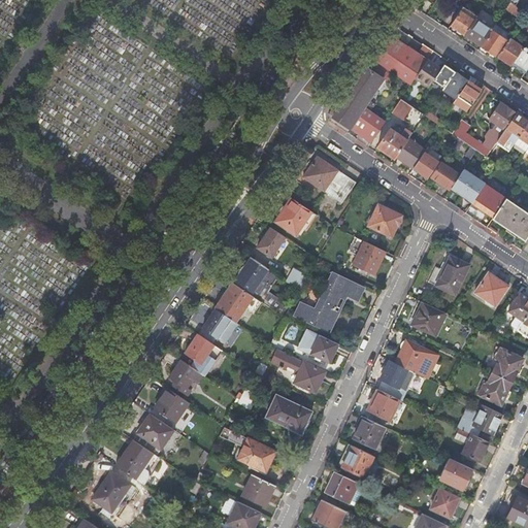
[(447,19),(453,23),(464,6),(458,2),(447,19)]
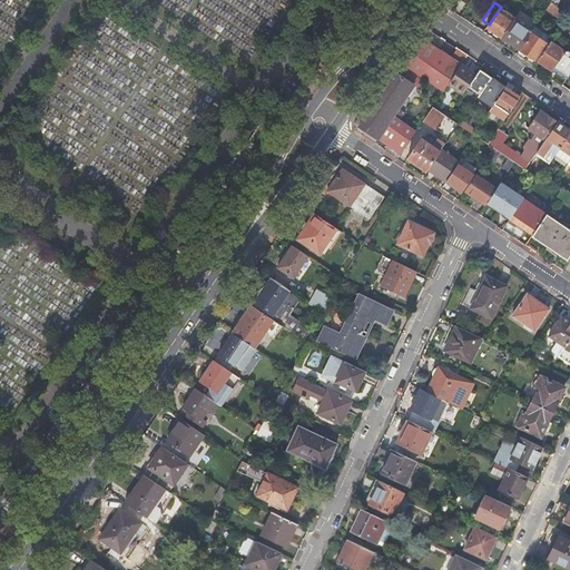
[(557,6),(552,2),(547,9),(564,21),(569,15),(557,6)]
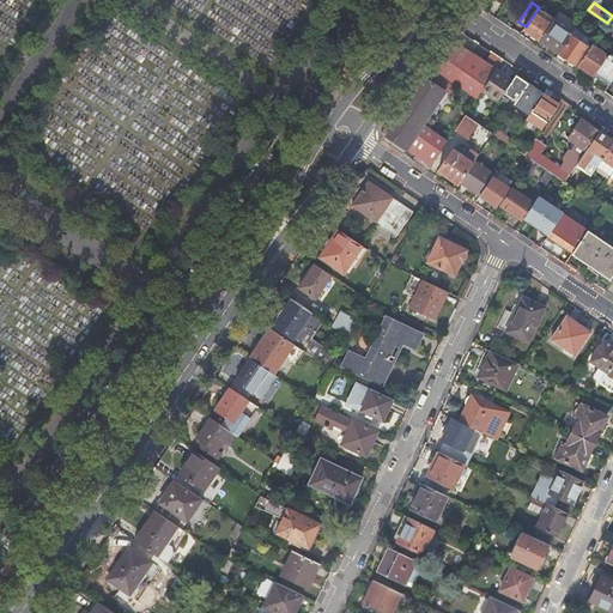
[(553,22),(554,19),(539,7),(526,26),(525,29),(528,31),(540,40),(553,22)]
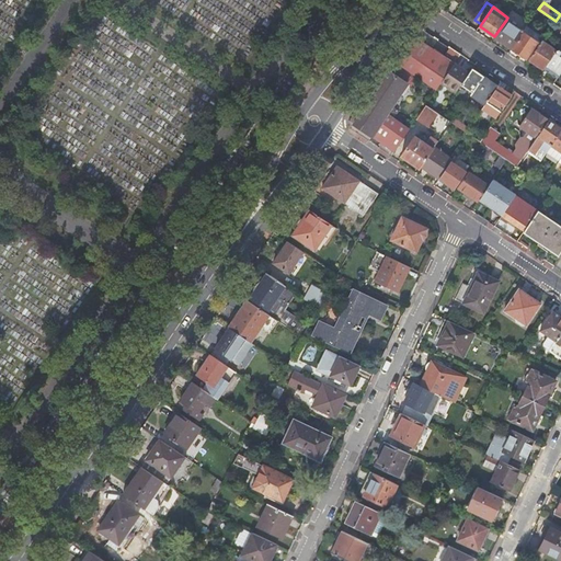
[(523,32),(506,20),(494,36),(512,48),(523,32)]
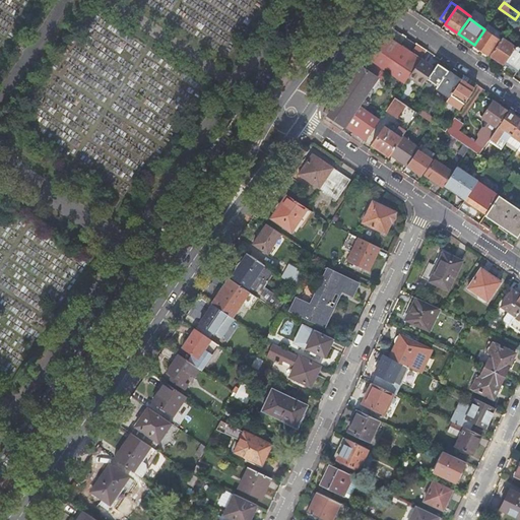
[(484,29),(485,30),(498,39),(501,41),(503,39),(505,36),(489,24),(484,29)]
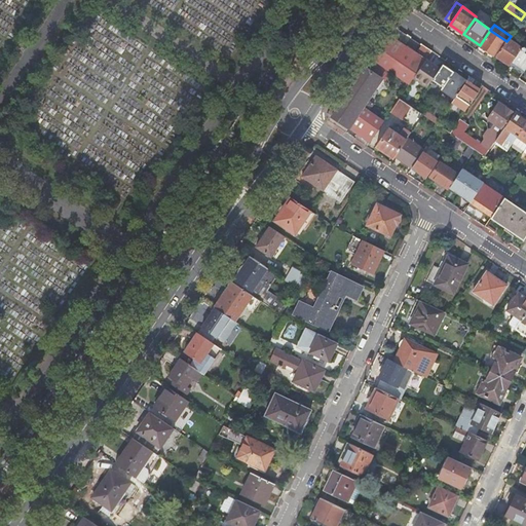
[(493,54),(495,52),(503,39),(491,31),(481,46),(491,53),(493,54)]
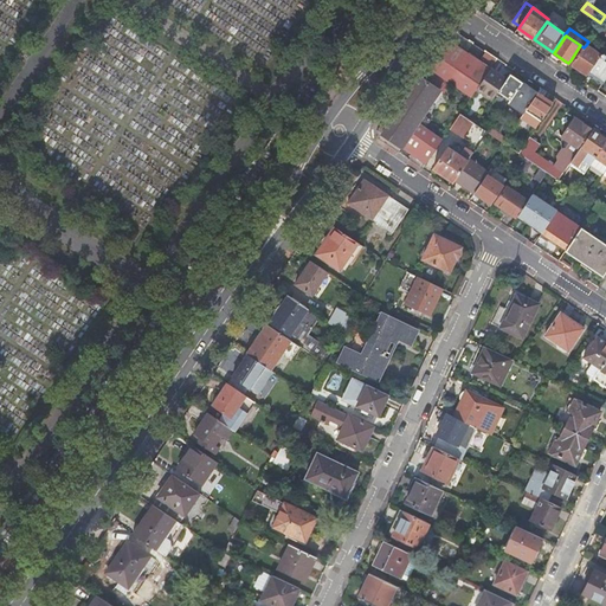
[(466,57),(439,39),(423,63),(450,82),(466,57)]
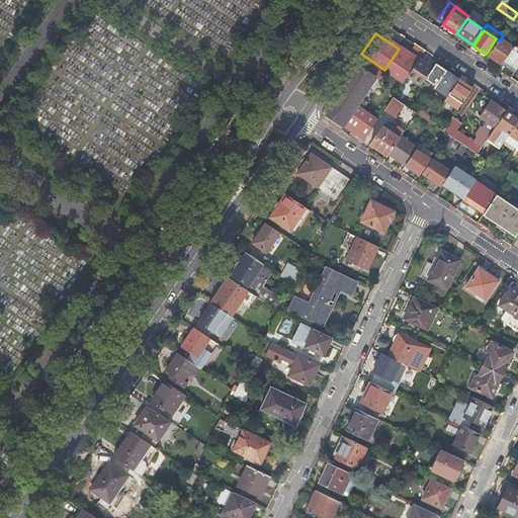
[(490,54),(499,40),(496,38),(488,52),(490,54)]
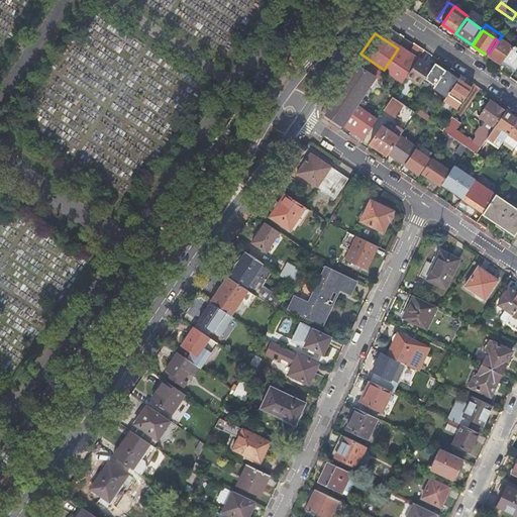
[(501,64),(511,49),(513,47),(509,44),(510,42),(506,40),(504,41),(500,38),(498,40),(489,54),(488,55),(496,61),(501,64)]
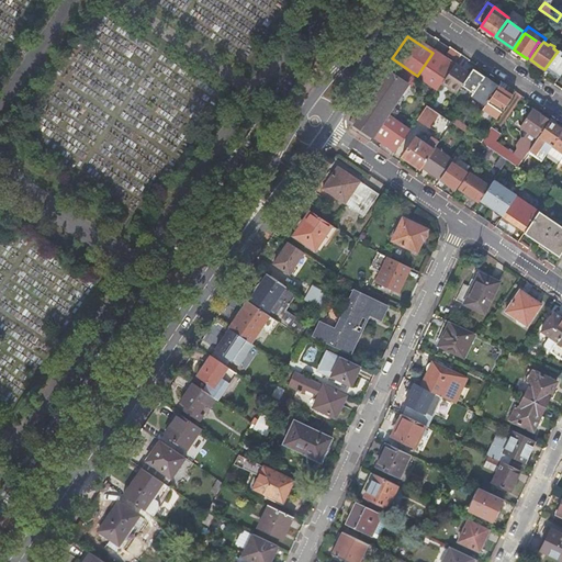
[(417,76),(438,90),(442,83),(453,67),(433,53),(417,76)]
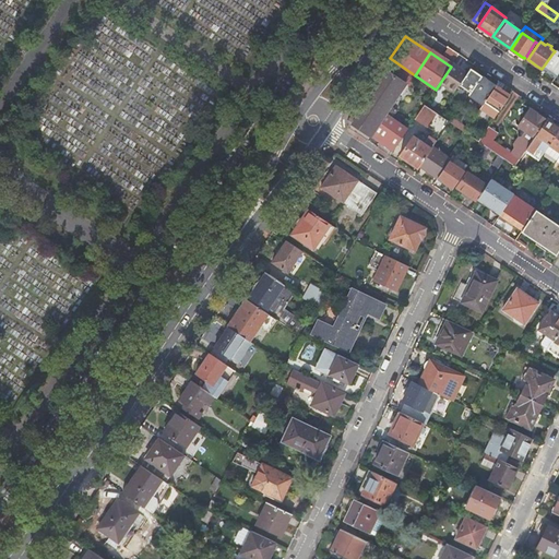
[(542,69),(543,69),(544,70),(549,74),(552,75),(556,79),(558,73),(558,58),(552,54),(542,69)]
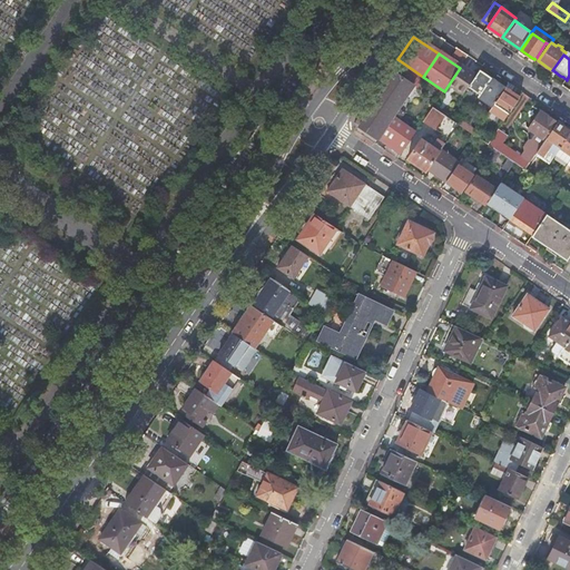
[(458,91),(463,95),(470,86),(477,75),(472,71),(462,65),(460,68),(449,85),(458,91)]
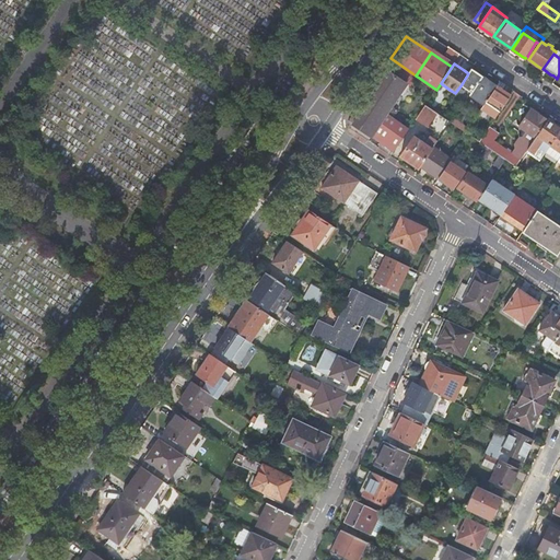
[(349,120),(372,137),(387,114),(408,83),(384,68),(377,79),(361,103),(349,120)]
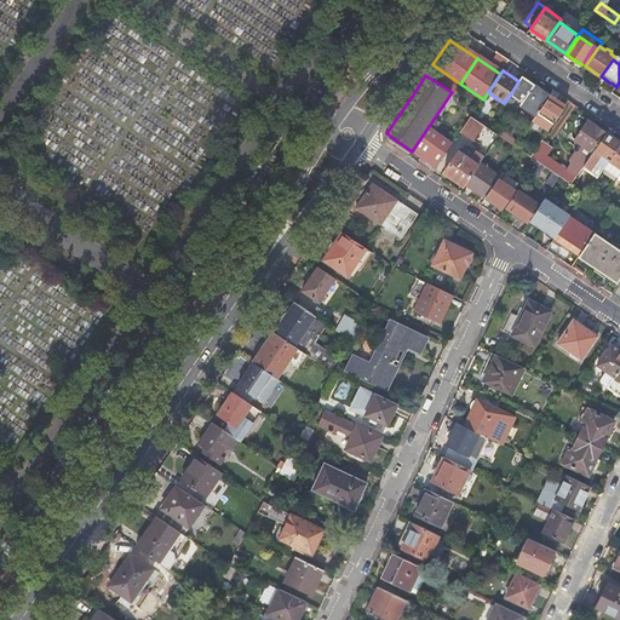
[(523,102),(535,85),(532,82),(522,76),(518,81),(511,93),(523,102)]
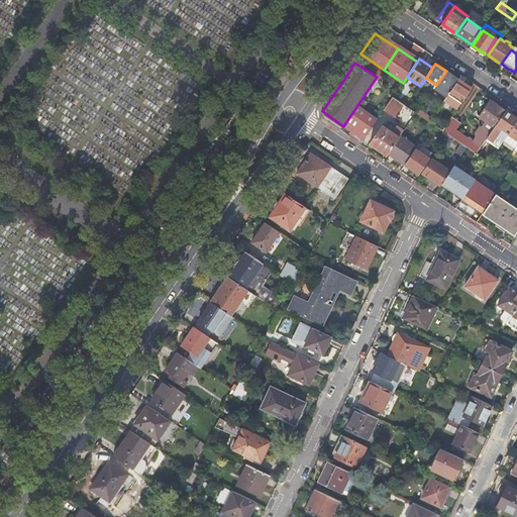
[(446,97),(458,79),(448,72),(446,71),(436,85),(434,88),(446,97)]
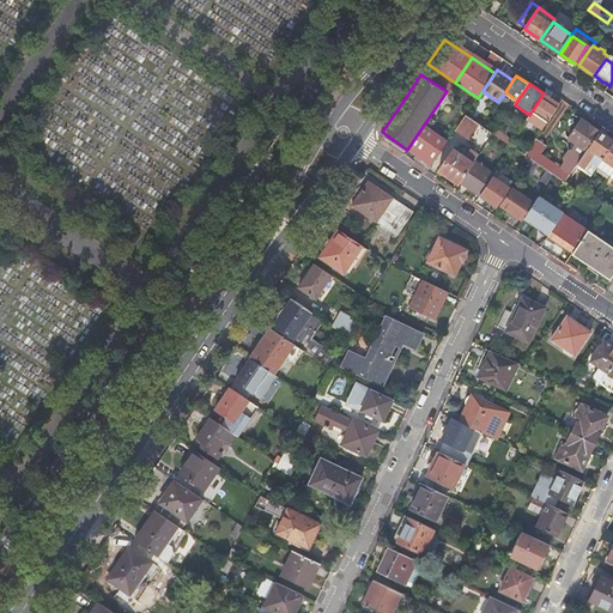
[(547,122),(559,104),(550,97),(553,92),(550,90),(547,89),(544,93),(529,115),(527,119),(542,129),(547,122)]
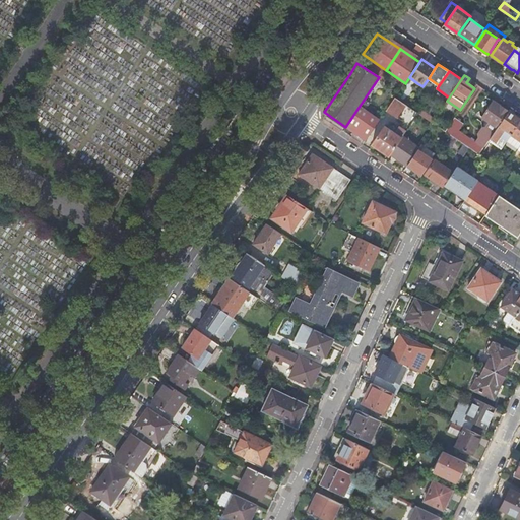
[(373,145),(389,156),(390,154),(401,138),(402,137),(405,132),(410,126),(418,113),(409,107),(395,98),(387,110),(404,122),(399,128),(395,134),(385,127),(378,137),(373,145)]
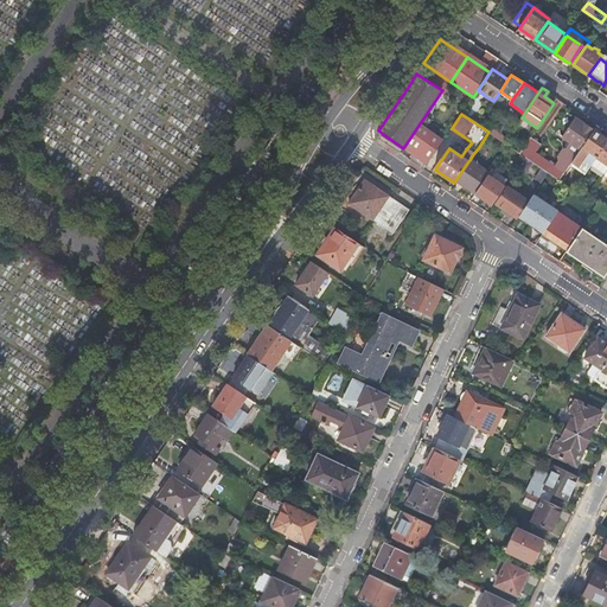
[(570,165),(594,131),(581,122),(576,119),(563,138),(566,139),(572,142),(568,147),(563,148),(558,157),(558,160),(555,166),(535,152),(541,144),(531,138),(524,147),(519,153),(526,158),(534,163),(542,168),(548,173),(560,181),(570,165)]
